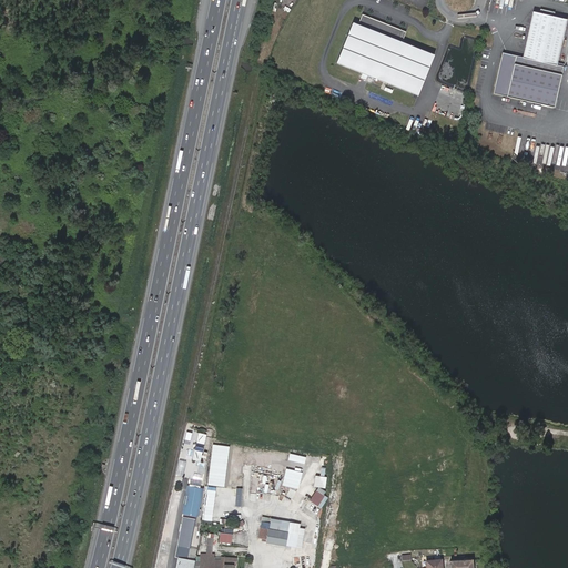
[(537,103),(558,18),(553,16),(554,12),(540,9),(539,13),(533,11),(521,57),(506,53),(500,57),(492,93),(537,103)]
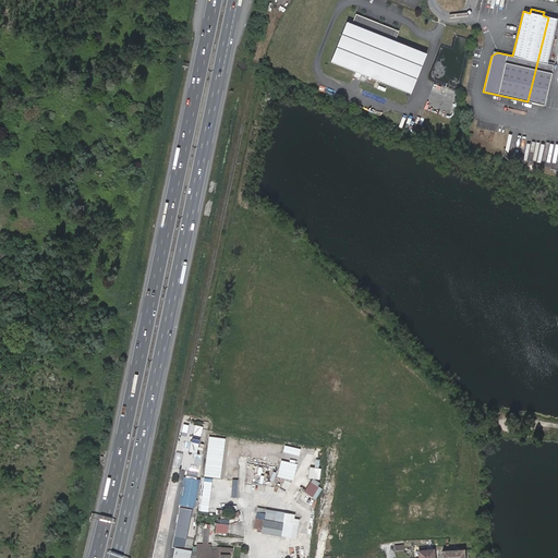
[(356,14),(355,16),(393,32),(395,29),(356,14)]
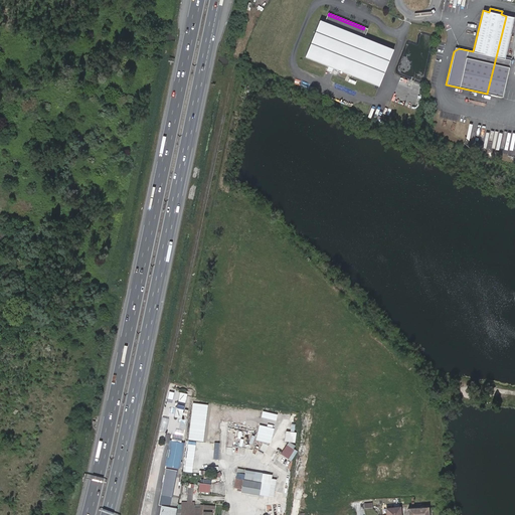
[(363,29),(328,15),(326,22),(321,20),(306,57),(380,87),(394,49),(365,37),(368,29),(364,27),(363,29)]
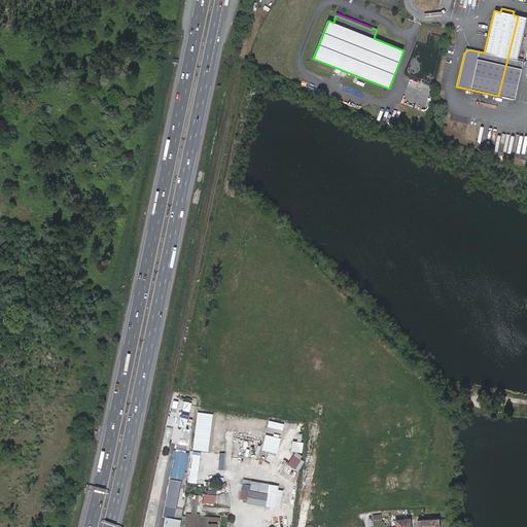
[(525,18),(518,16),(498,96),(513,99),(522,62),(516,60),(525,18)]
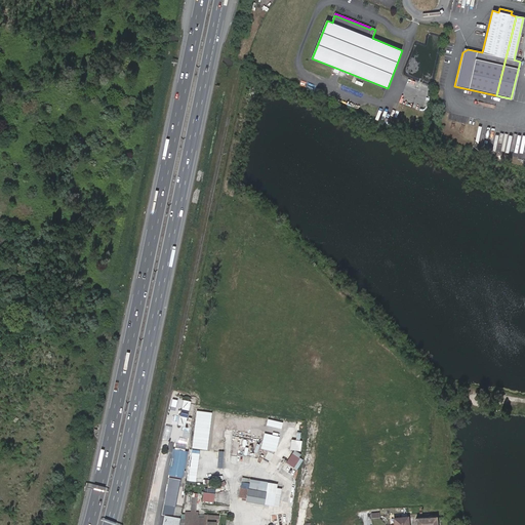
[(191,405),(195,406),(196,402),(186,400),(179,422),(186,425),(191,405)]
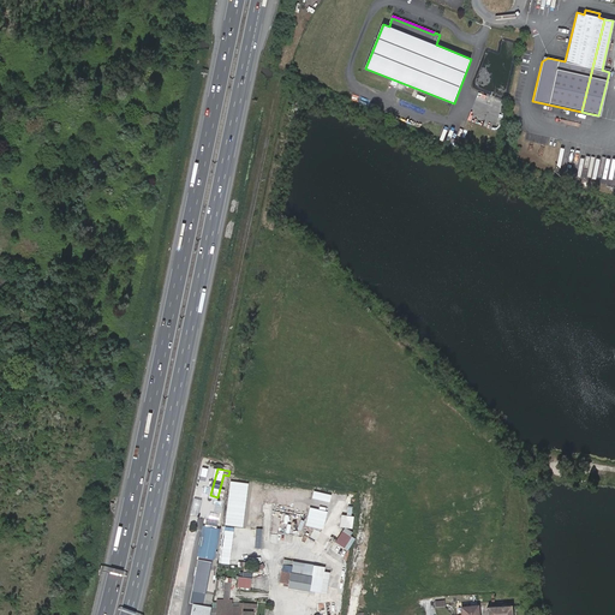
[(196,497),(192,512),(198,514),(201,503),(203,499),(196,497)]
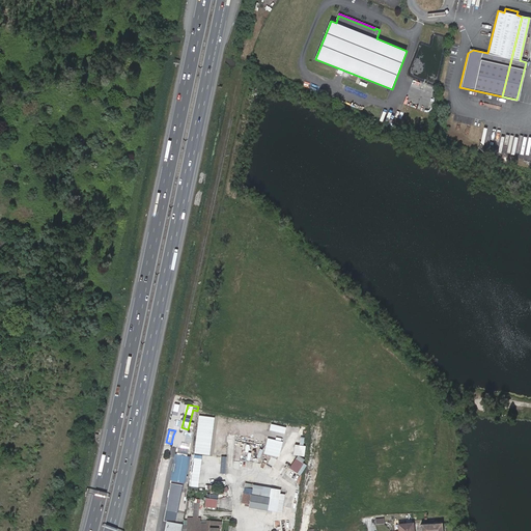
[(306,455),(307,444),(296,443),(295,454),(306,455)]
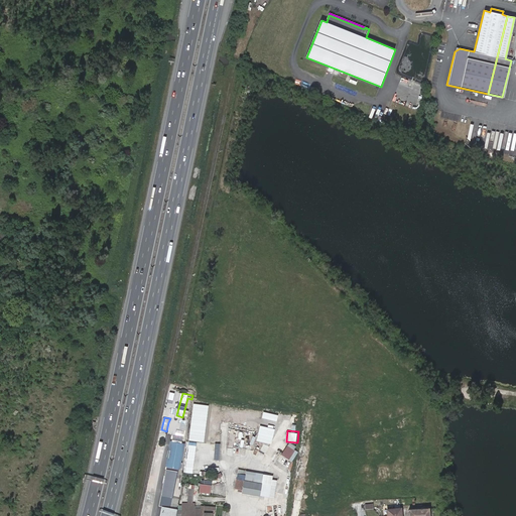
[(176,469),(179,470),(181,459),(178,458),(177,462),(176,462),(180,442),(173,441),(168,468),(175,469),(175,465),(177,466),(176,469)]
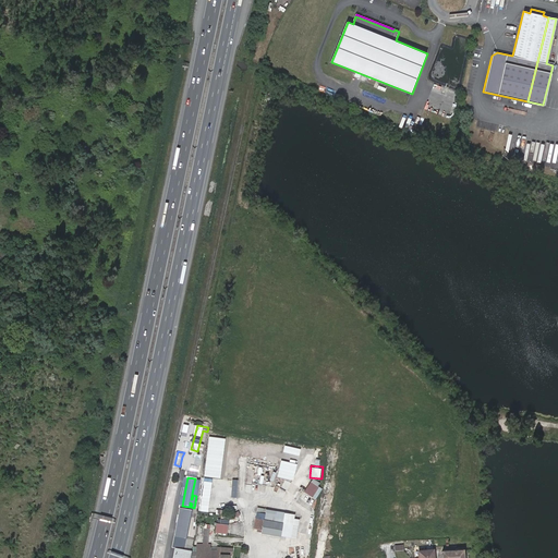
[(317,485),(311,482),(304,492),(311,496),(317,485)]
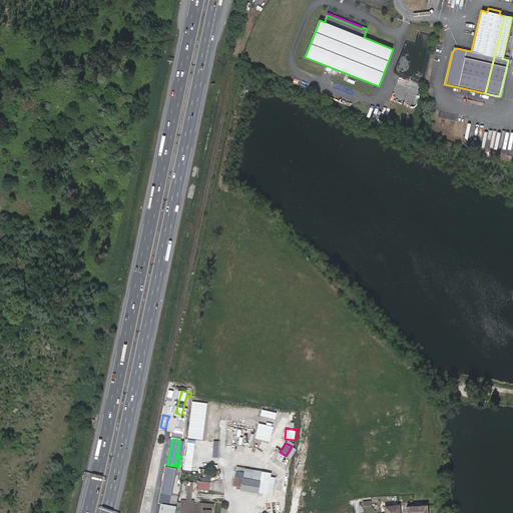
[(249,480),(261,481),(262,473),(243,472),(242,479),(249,480)]
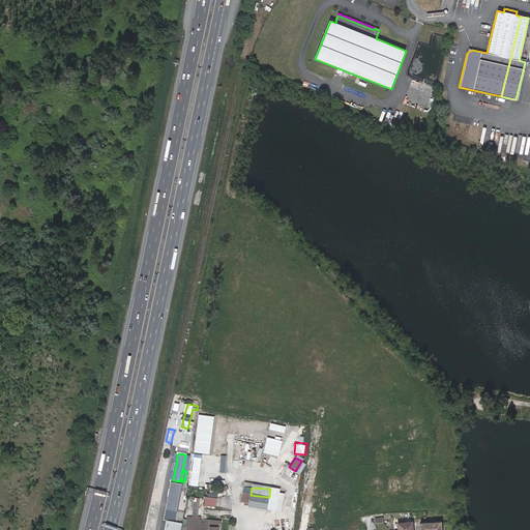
[(257,508),(258,496),(251,495),(251,501),(249,504),(249,507),(257,508)]
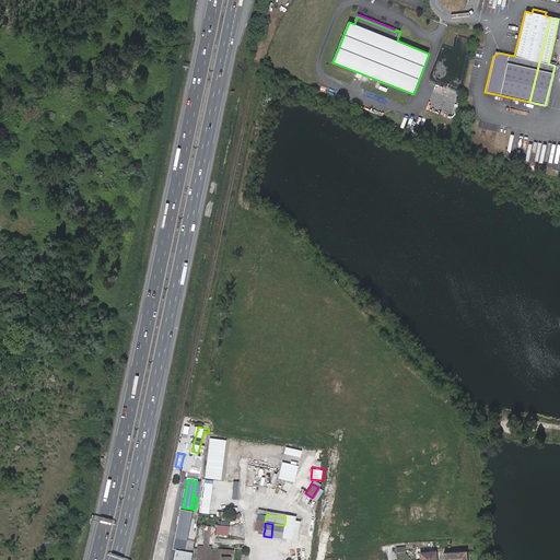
[(272,524),(271,537),(288,539),(290,526),(284,525),(272,524)]
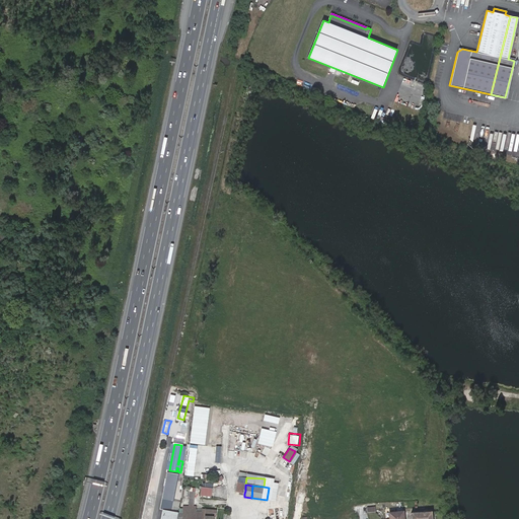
[(208,496),(209,488),(202,488),(202,493),(199,493),(199,495),(208,496)]
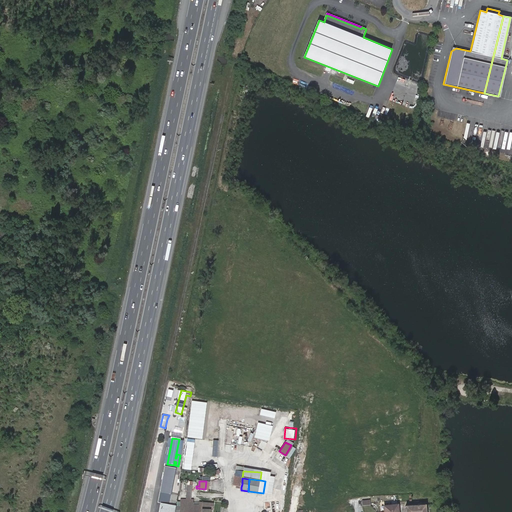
[(162,492),(161,501),(169,502),(170,493),(162,492)]
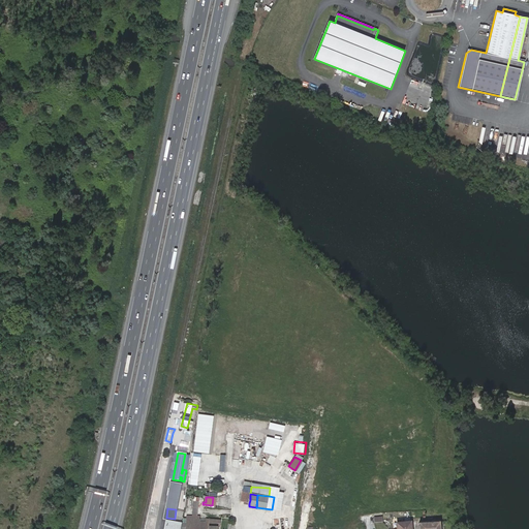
[(183,528),(216,528),(217,527),(217,521),(207,520),(206,524),(199,524),(199,517),(188,516),(188,522),(184,522),(183,528)]
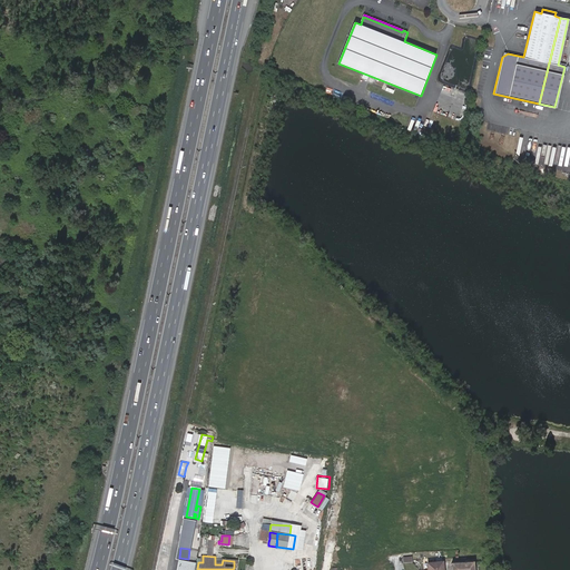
[(194,569),(195,561),(179,559),(177,569),(194,569)]
